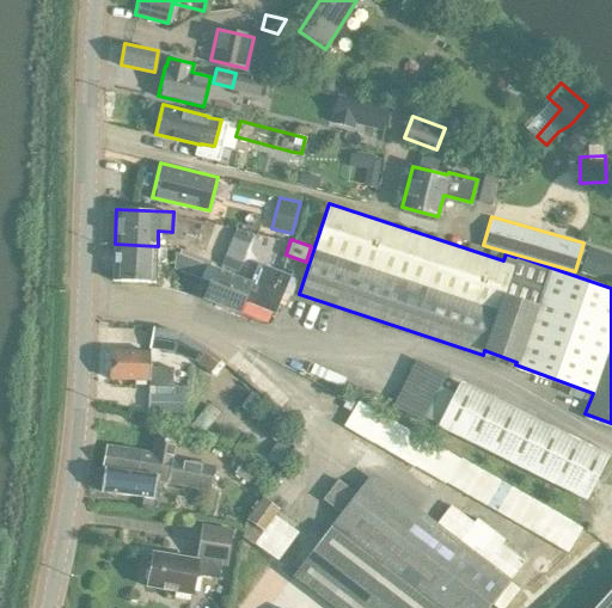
[(157,281),(158,246),(115,244),(114,278),(157,281)]
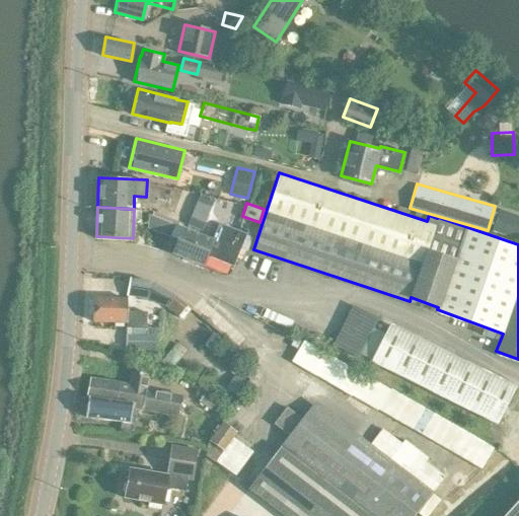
[(194,207),(189,222),(204,228),(209,213),(194,207)]
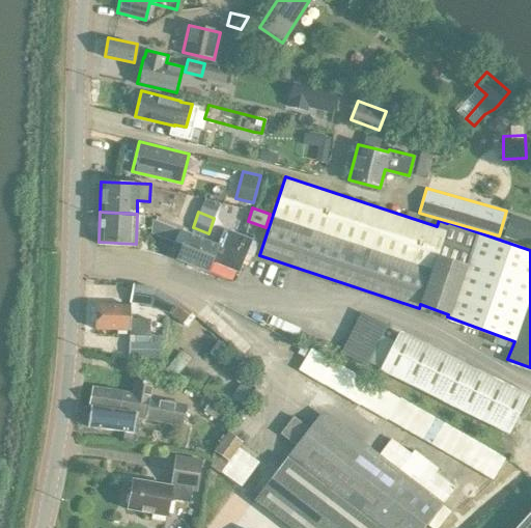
[(530,244),(530,219),(510,213),(503,234),(530,244)]
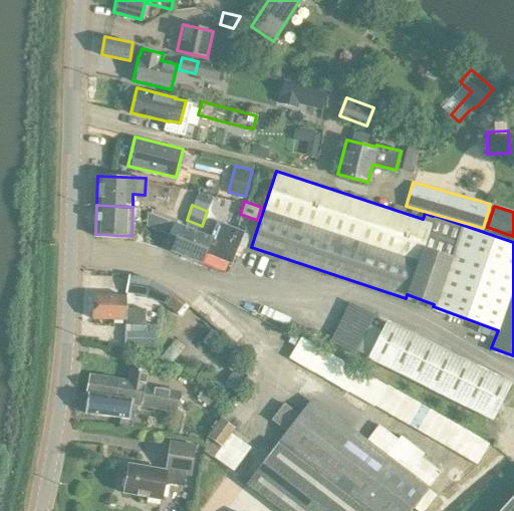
[(201,261),(205,251),(231,261),(243,231),(217,221),(211,237),(182,225),(172,249),(201,261)]
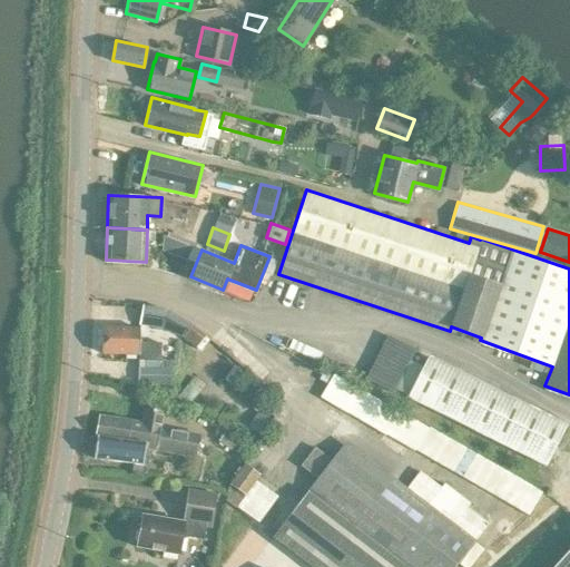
[(196,348),(206,335),(192,324),(165,308),(141,303),(139,322),(161,326),(184,336),(196,348)]
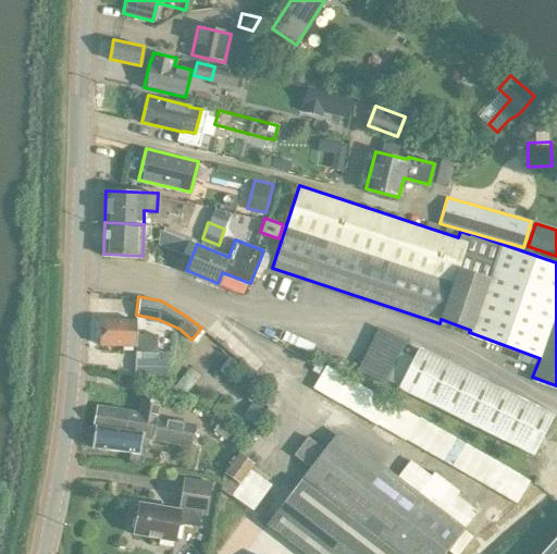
[(100,343),(135,345),(135,349),(157,352),(158,333),(136,332),(136,320),(101,318),(100,343)]
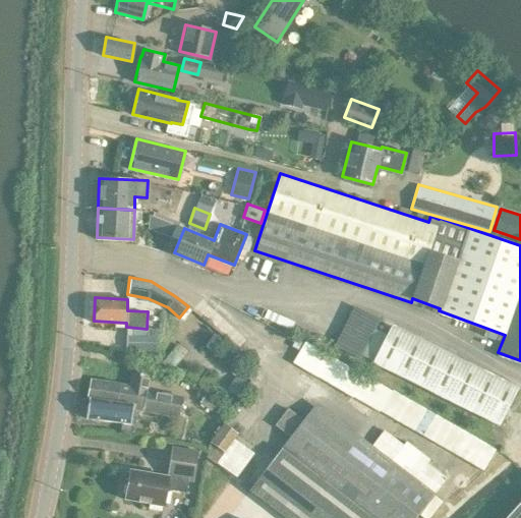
[(354,303),(334,345),(360,359),(382,318),(354,303)]
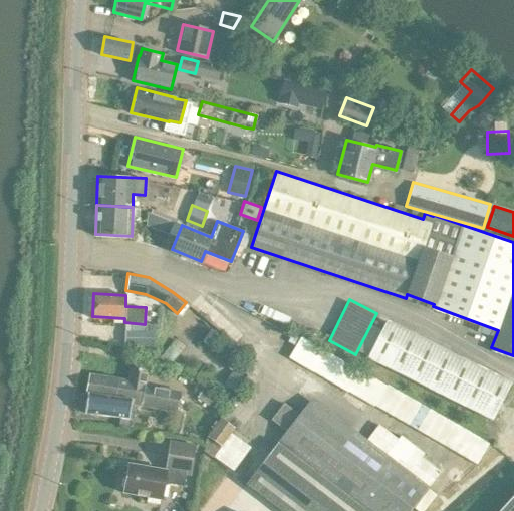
[(493,419),(511,381),(387,320),(368,356),(493,419)]
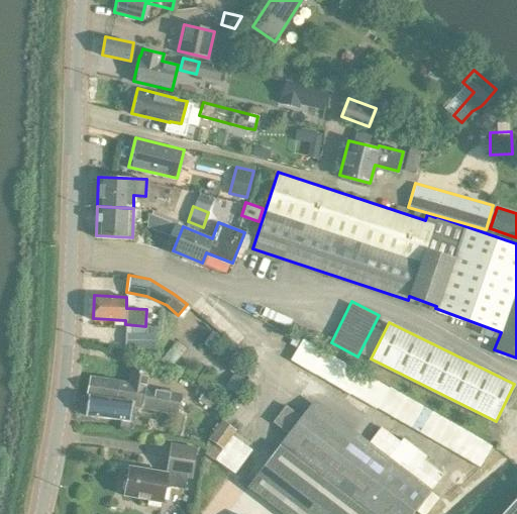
[(126,331),(125,344),(153,347),(156,334),(126,331)]
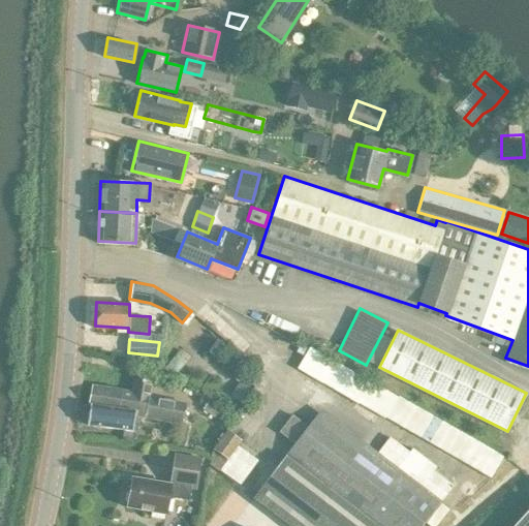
[(88,404),(90,404),(134,411),(134,413),(150,416),(180,423),(185,402),(151,395),(153,380),(133,377),(131,390),(92,382),(88,404)]
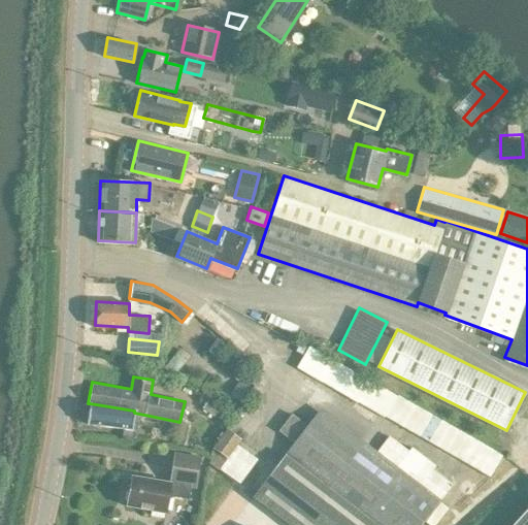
[(239,379),(230,392),(243,401),(254,388),(239,379)]
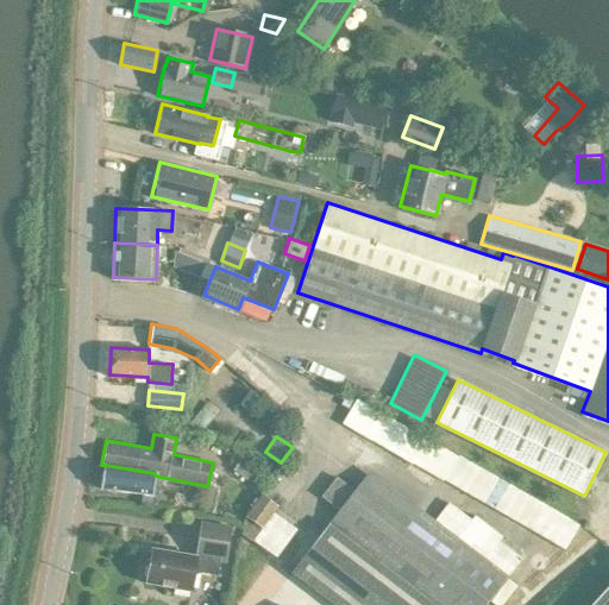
[(405,467),(427,484),(449,455),(426,439),(405,467)]
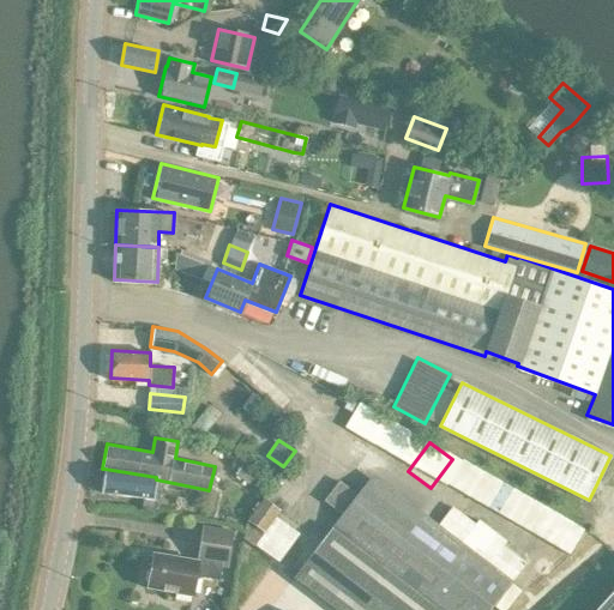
[(234,472),(248,482),(256,473),(241,463),(234,472)]
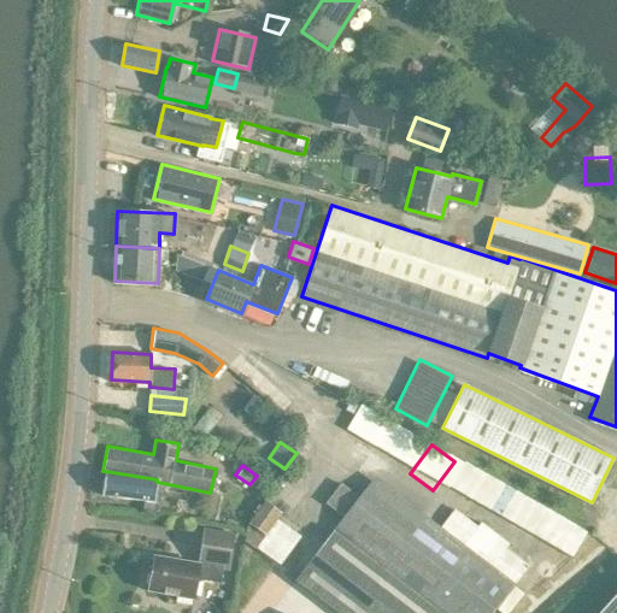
[(103,493),(145,499),(154,501),(157,482),(157,479),(105,471),(103,493)]
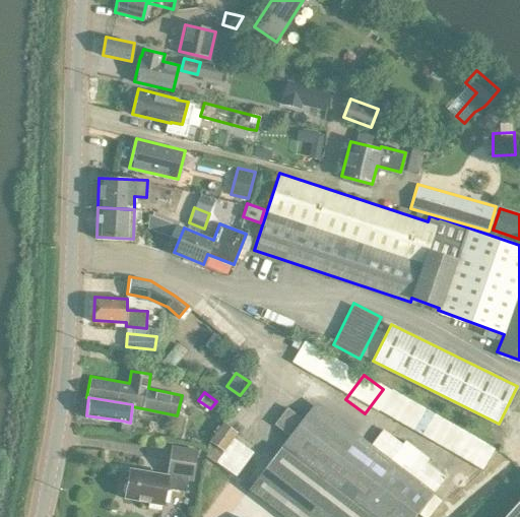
[(215,411),(225,418),(231,411),(220,404),(215,411)]
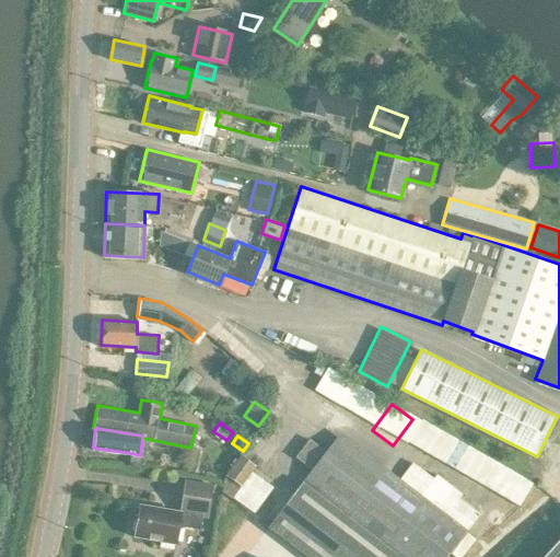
[(268,526),(308,556),(445,556),(446,556),(467,530),(383,465),(373,476),(345,454),(343,456),(329,445),(326,450),(310,438),(295,456),(312,468),(268,526)]
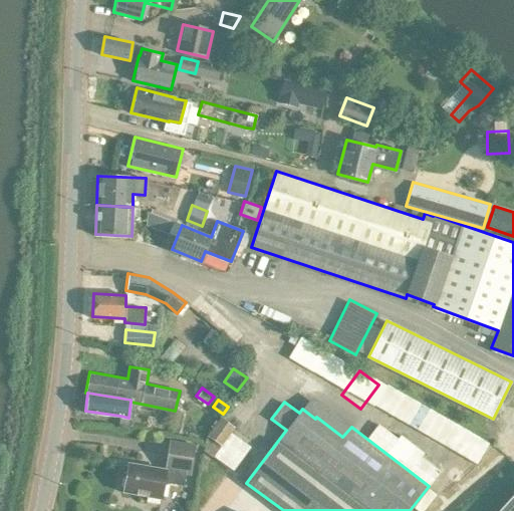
[(212,456),(213,455),(221,445),(234,427),(221,417),(207,435),(205,450),(212,456)]
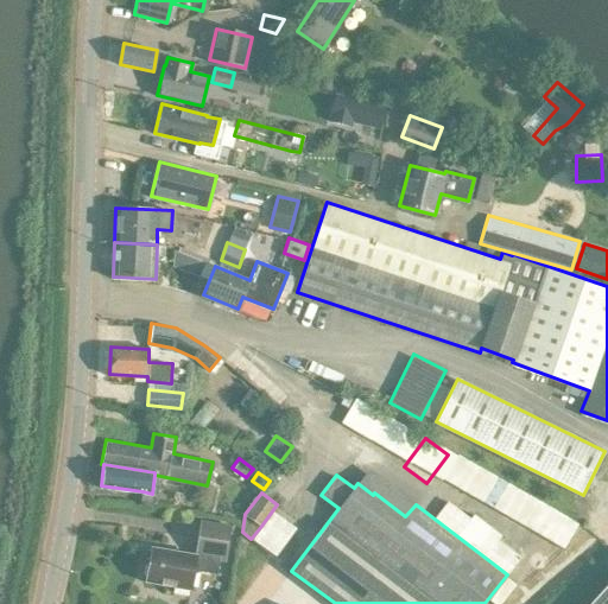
[(150,560),(144,564),(143,572),(146,578),(146,580),(190,589),(194,572),(196,572),(197,570),(216,573),(219,558),(223,559),(229,525),(203,520),(197,554),(196,554),(152,547),(150,560)]
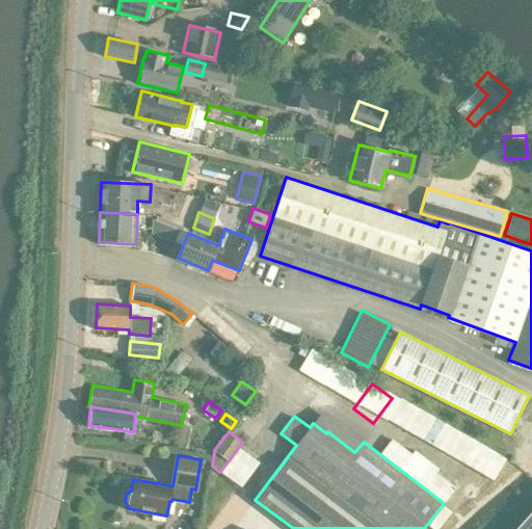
[(531,528),(531,510),(514,528),(531,528)]
